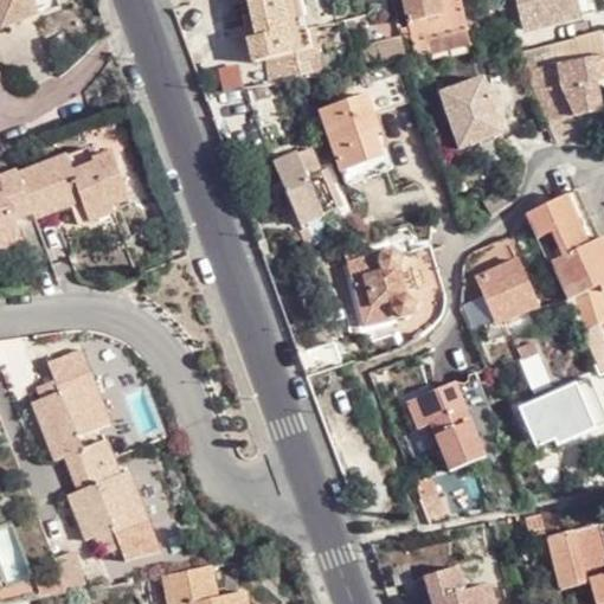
[(0,0),(0,27),(34,14),(29,0),(0,0)]
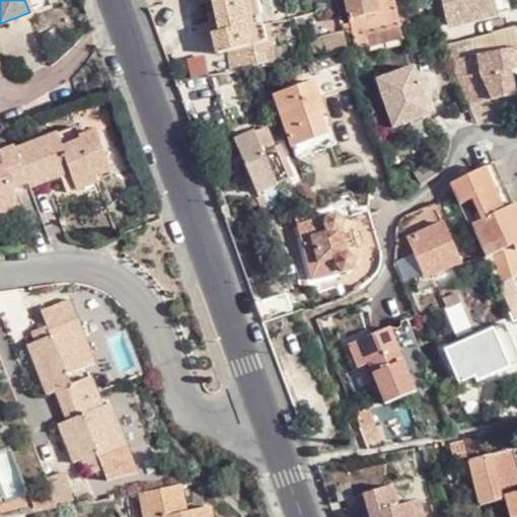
[(212,0),(214,7),(216,17),(220,34),(230,32),(247,30),(240,0),(212,0)]
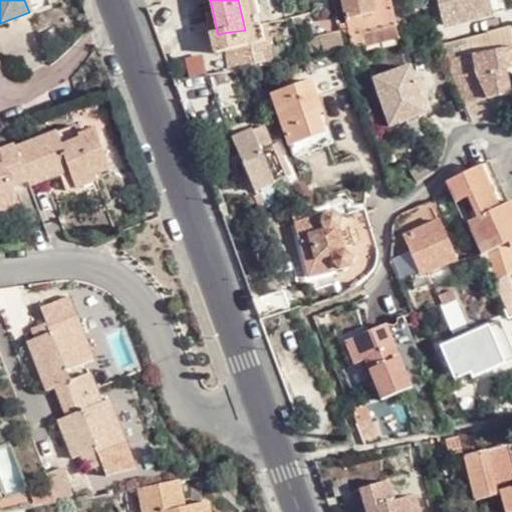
[(238,0),(245,30),(249,44),(261,42),(252,0),(238,0)]
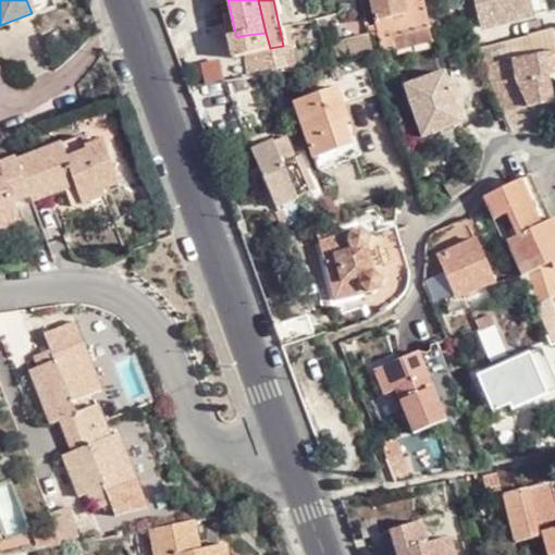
[(367,0),(371,22),(377,42),(379,50),(390,48),(387,36),(426,25),(419,0),(367,0)]
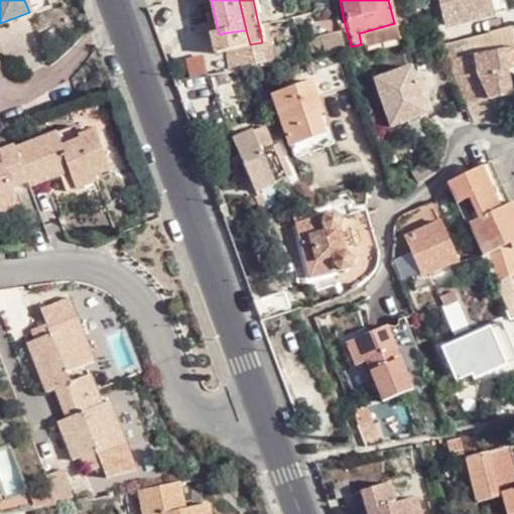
[(451,23),(490,15),(486,0),(437,0),(444,20),(451,23)]
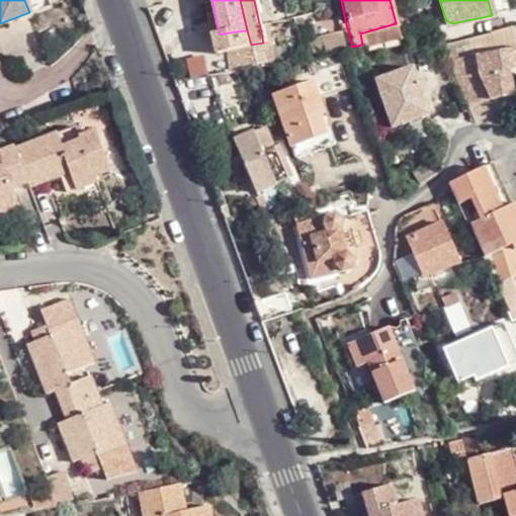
[(488,0),(492,15),(506,12),(503,0),(488,0)]
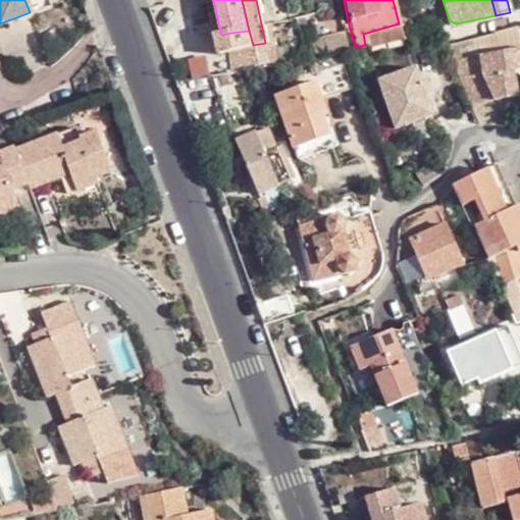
[(207,9),(209,18),(217,17),(215,7),(207,9)]
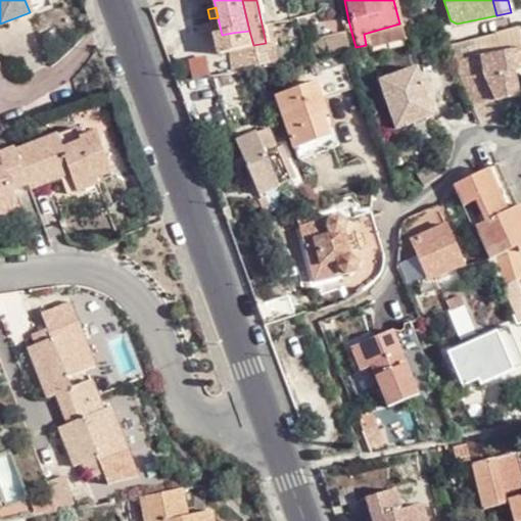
[(217,52),(231,50),(235,48),(232,33),(222,35),(218,17),(209,18),(217,52)]
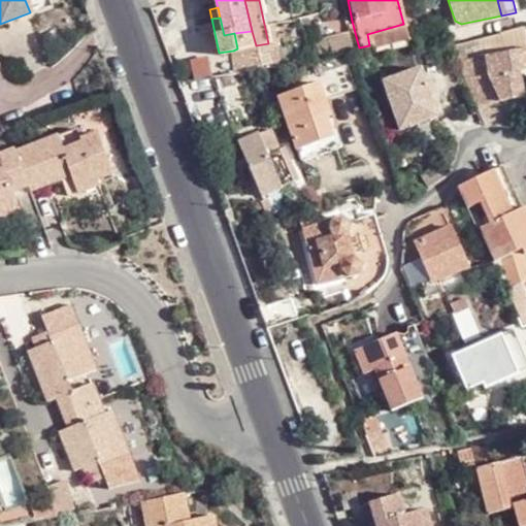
[(352,21),(344,23),(347,34),(350,41),(357,40),(352,21)]
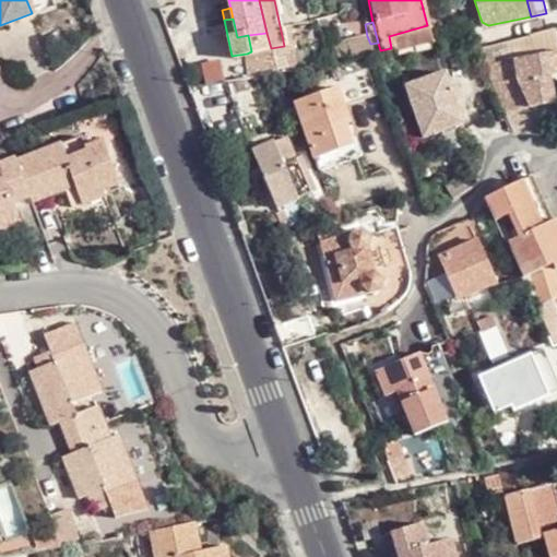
[(391,48),(392,50),(430,38),(427,25),(389,36),(391,48)]
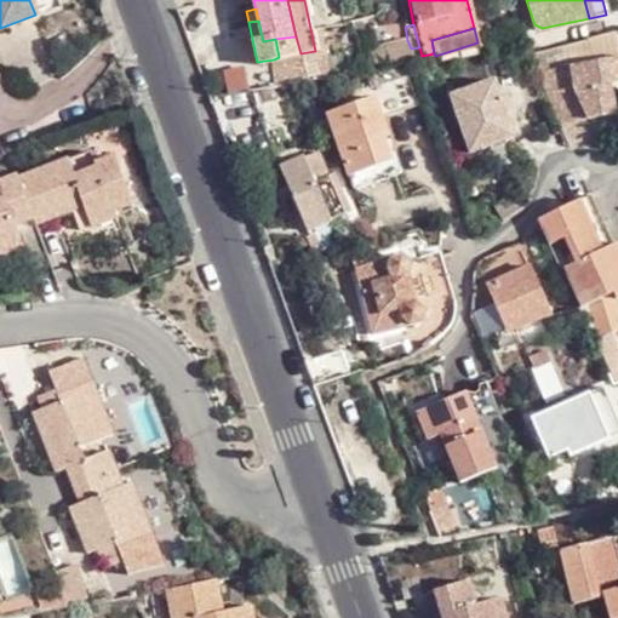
[(581,38),(585,57),(616,51),(611,32),(581,38)]
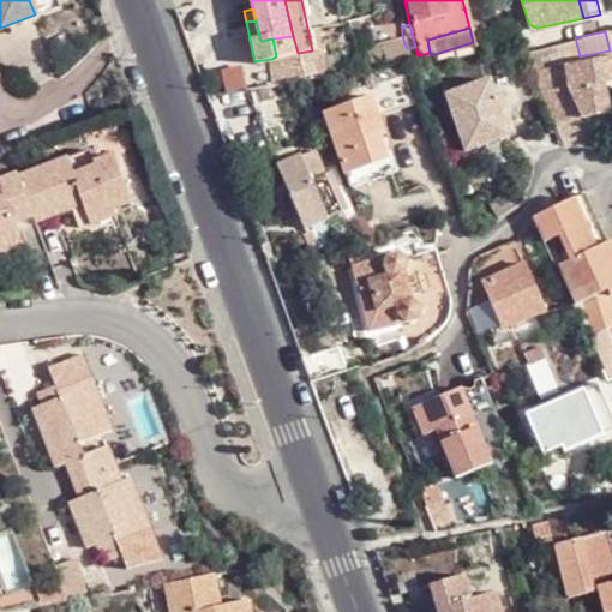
[(276,57),(298,53),(293,36),(273,39),(276,57)]
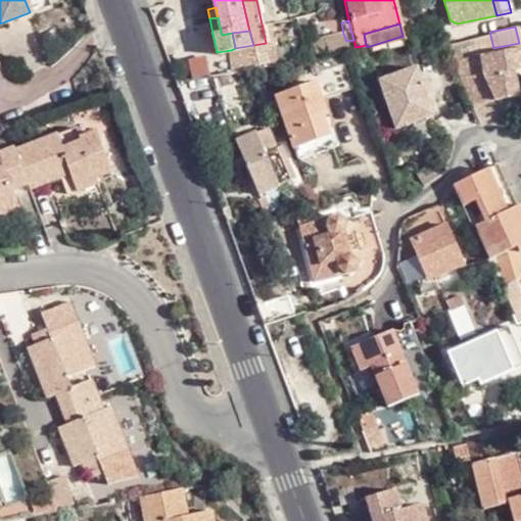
[(347,54),(346,41),(343,34),(309,40),(313,60),(339,56),(350,54),(347,54)]
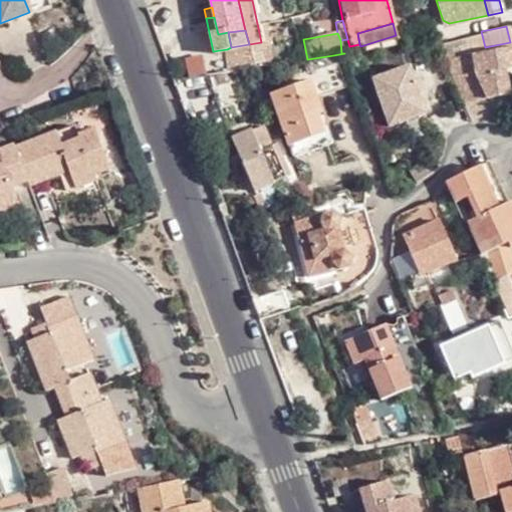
[(485,47),(440,54),(459,97),(503,90),(499,65),(511,63),(511,52),(510,42),(485,47)]
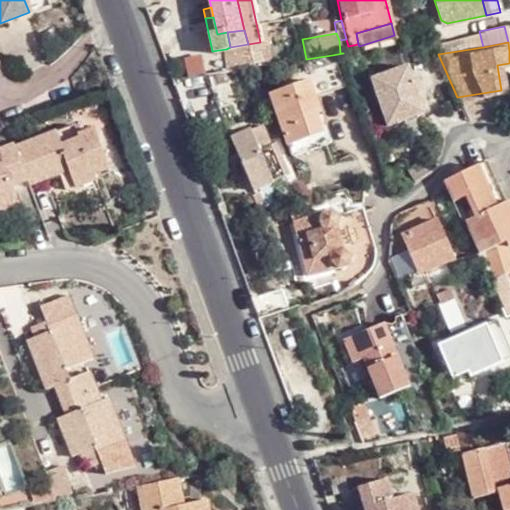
[(226,49),(230,71),(253,68),(248,44),(230,47),(226,49)]
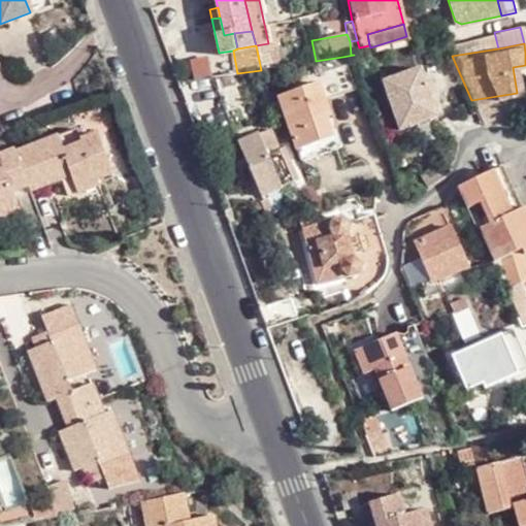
[(342,57),(316,61),(309,62),(319,93),(320,99),(351,91),(342,57)]
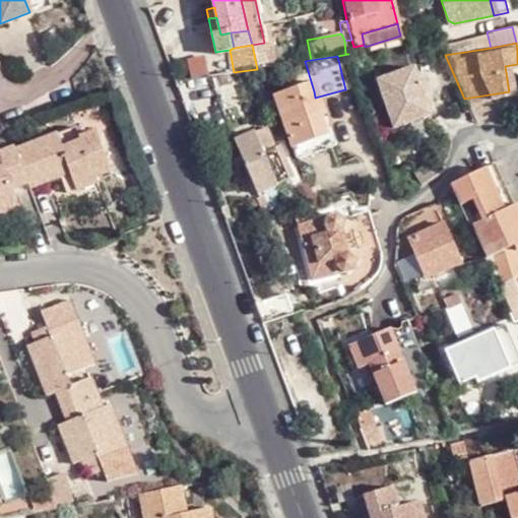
[(189,60),(191,80),(210,76),(206,57),(189,60)]
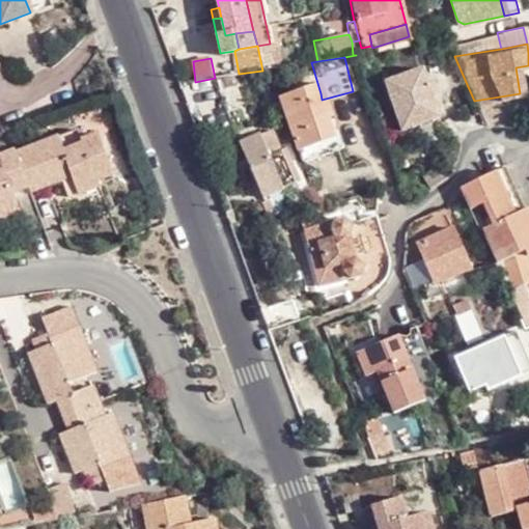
[(419,65),(382,80),(400,129),(438,115),(419,65)]
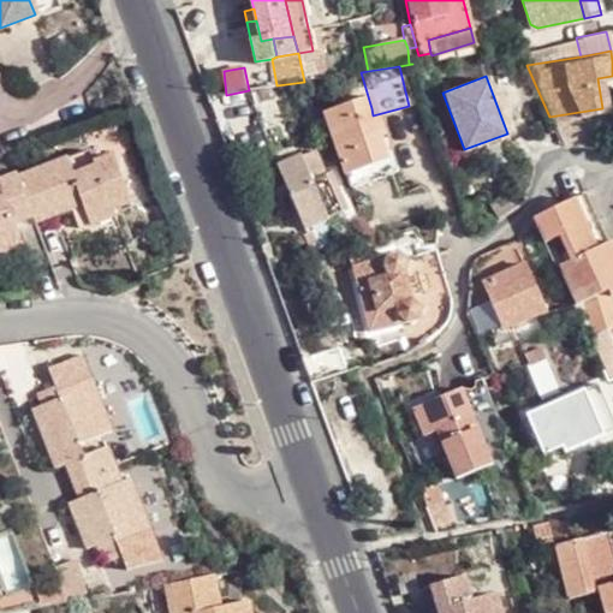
[(323,109),(343,176),(385,165),(378,138),(380,138),(373,115),(372,108),(363,97),(323,109)]
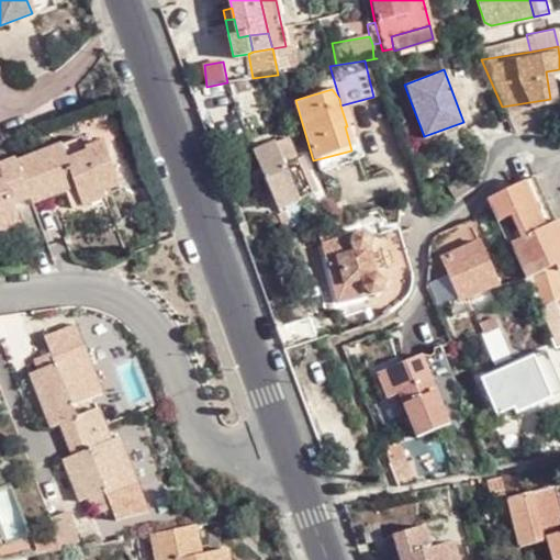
[(17,157),(31,197),(33,200),(76,185),(85,205),(108,197),(104,188),(122,180),(104,140),(87,146),(81,133),(17,157)]
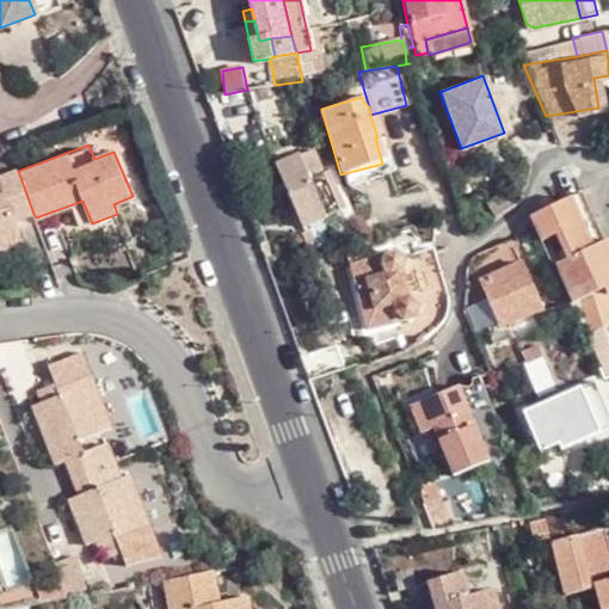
[(271,166),(277,180),(302,168),(309,166),(302,152),(271,166)]
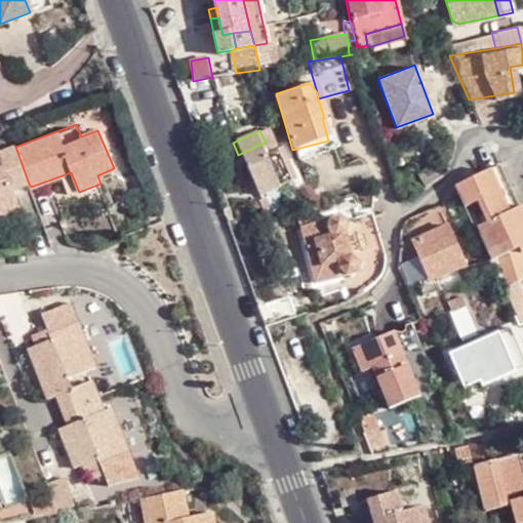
[(266,143),(259,145),(270,163),(275,161),(270,151),(266,143)]
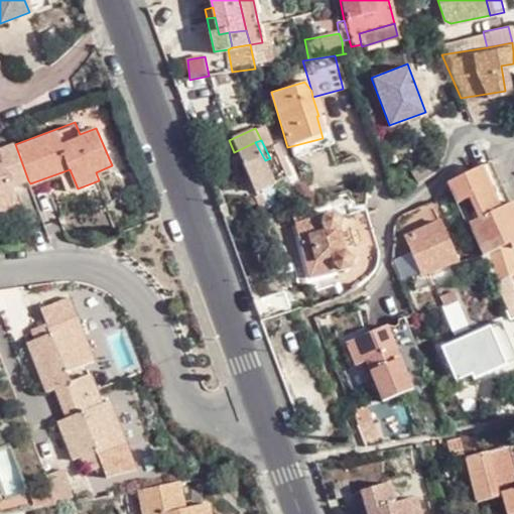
[(15,144),(14,142),(0,147),(0,212),(21,203),(14,185),(28,180),(15,144)]
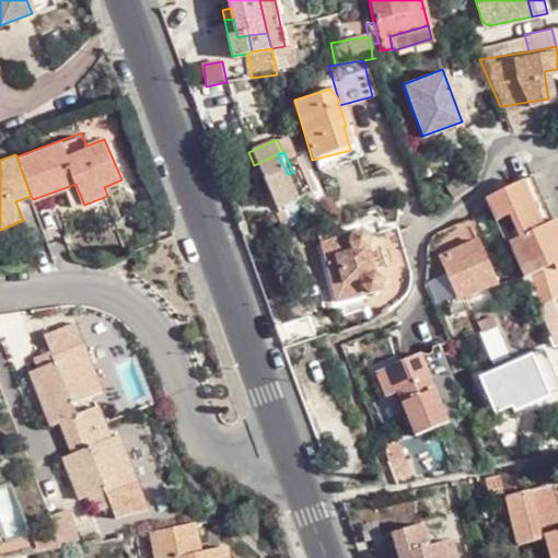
[(254,165),(276,208),(314,192),(303,169),(293,172),(288,174),(277,154),(254,165)]
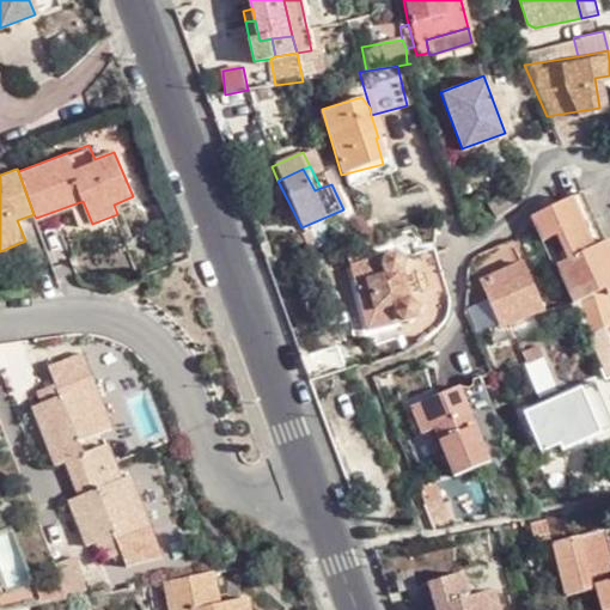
[(325,170),(315,176),(321,188),(331,184),(325,170)]
